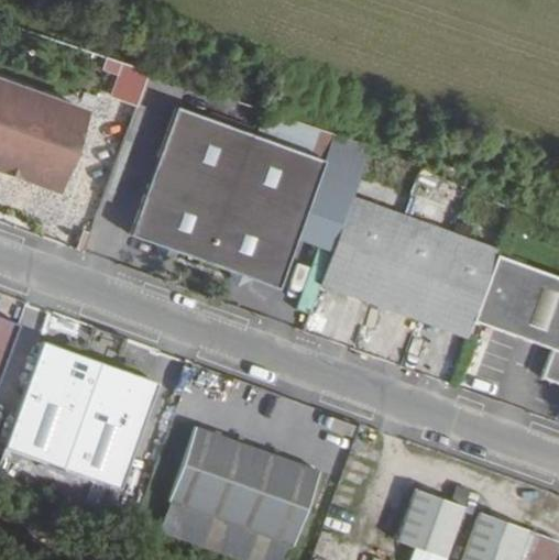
[(143,107),(154,75),(125,66),(114,98),(143,107)]
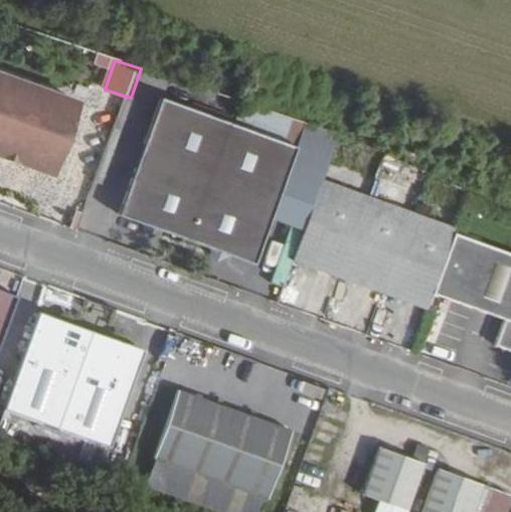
[(78,98),(0,69),(0,149),(52,168),(78,98)]
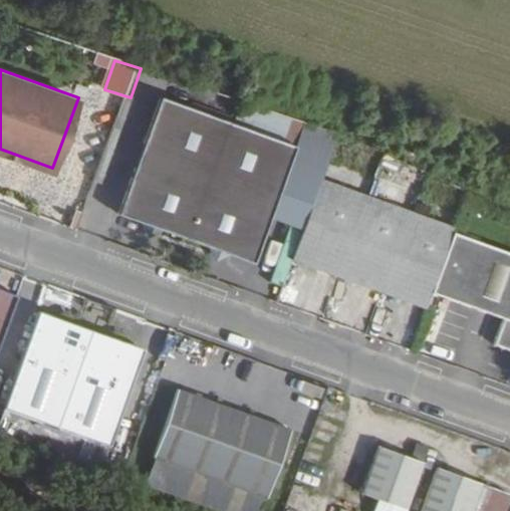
[(165,111),(121,227),(255,277),(298,162),(165,111)]
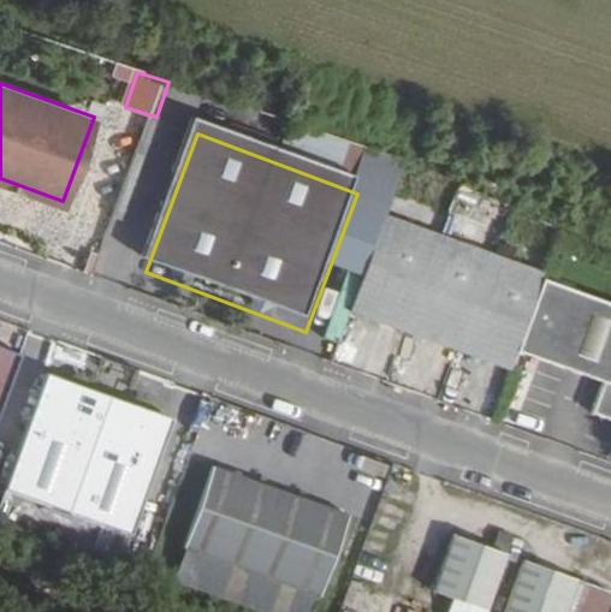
[(413,159),(375,146),(357,194),(326,278),(360,291),(396,200),(413,159)]
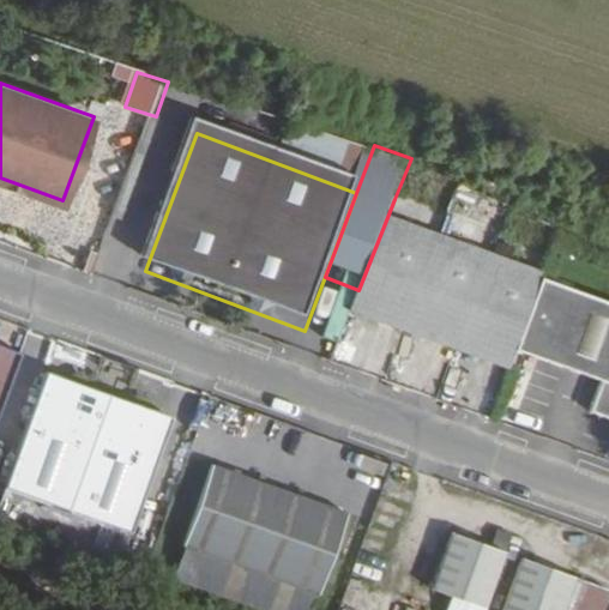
[(359,290),(354,301),(513,364),(554,264),(395,199),(359,290)]
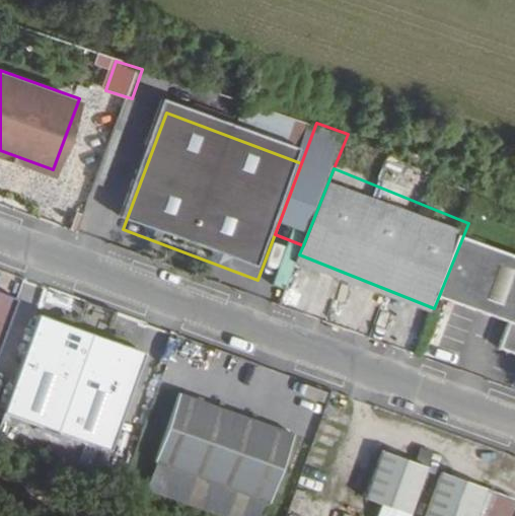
[(514,246),(466,228),(442,288),(514,317),(504,343),(514,347),(514,246)]
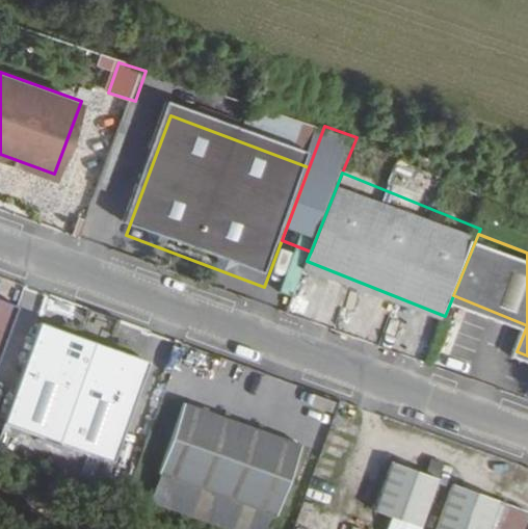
[(122,351),(42,323),(6,421),(86,450),(122,351)]
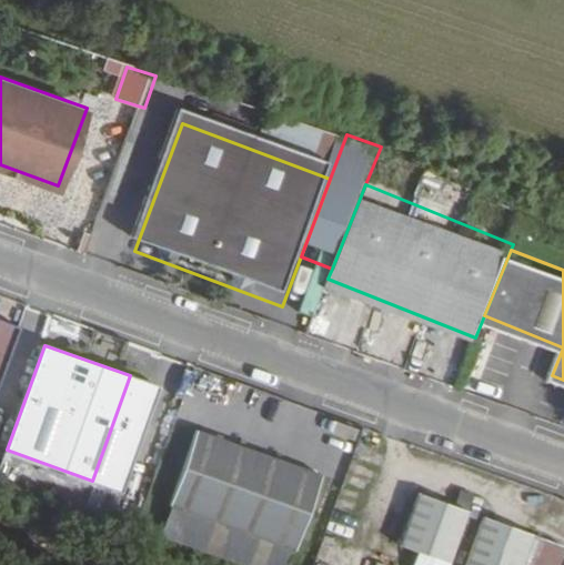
[(324,476),(200,431),(172,505),(298,551),(324,476)]
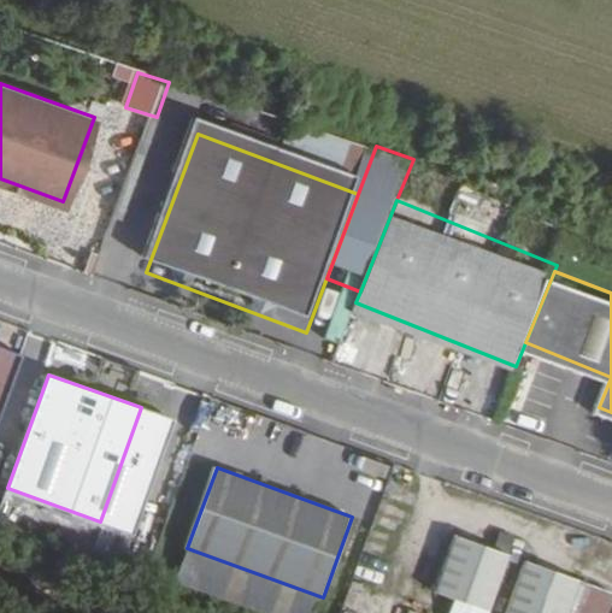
[(40,520),(60,529),(66,513),(17,493),(10,511),(39,523),(40,520)]
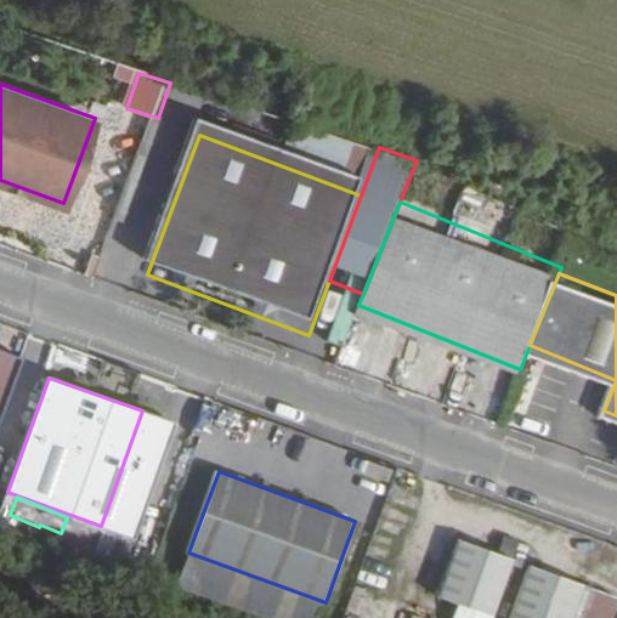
[(488,617),(511,557),(458,538),(428,617),(488,617)]
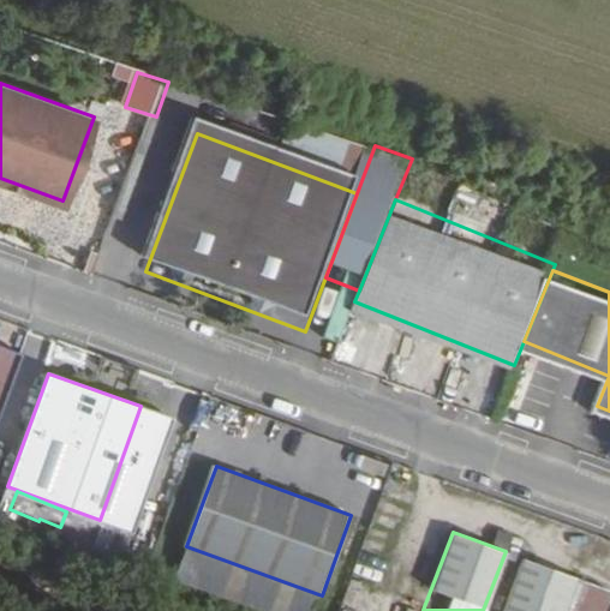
[(562,610),(575,576),(522,557),(502,610),(562,610)]
